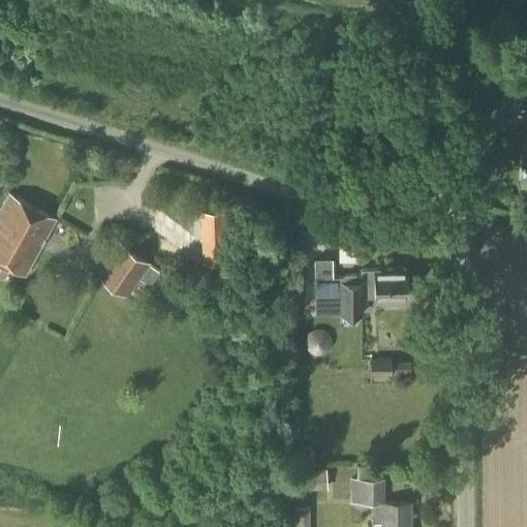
[(0,261),(27,277),(57,221),(10,196),(0,214),(0,261)]
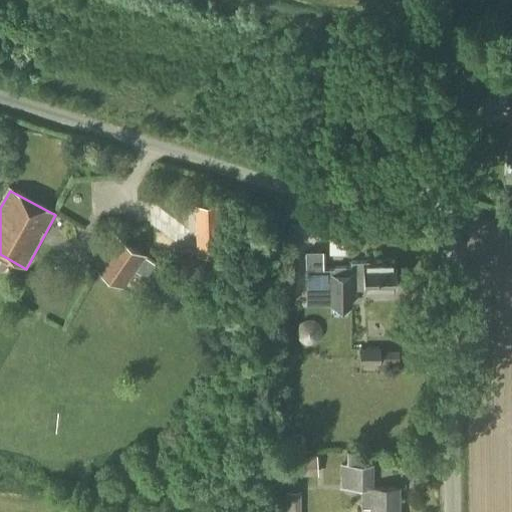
[(186,204),(186,232),(204,232),(204,204),(186,204)]
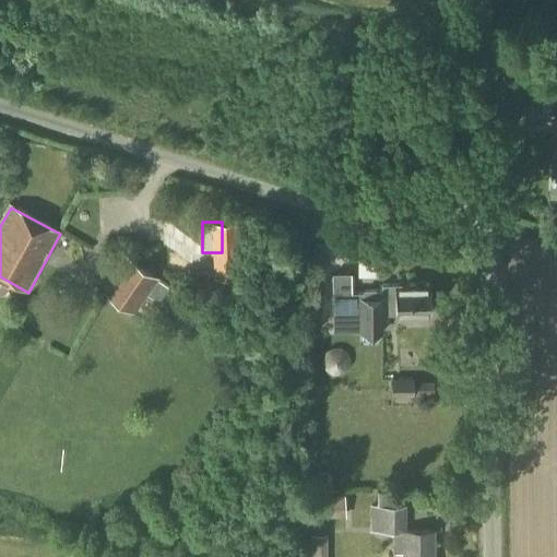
[(160,304),(168,292),(157,283),(158,282),(127,259),(104,292),(135,313),(149,296),(160,304)]
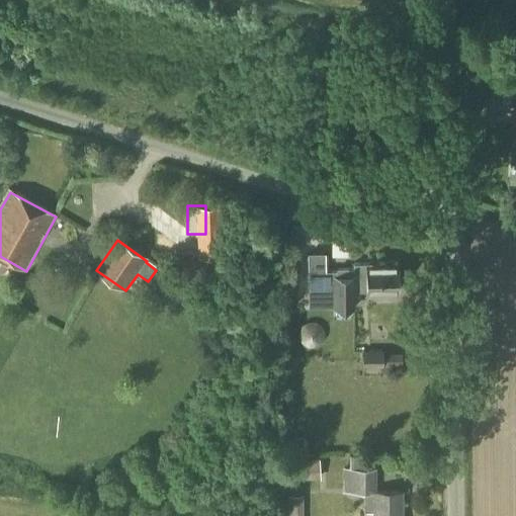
[(310,273),(327,273),(326,240),(304,241),(305,274),(310,274),(310,273)]
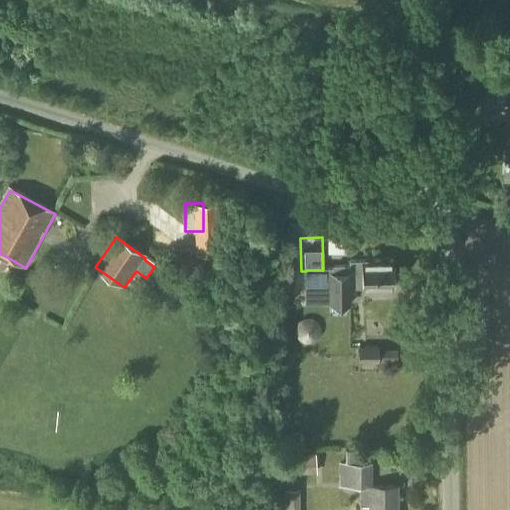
[(306,270),(306,271),(307,291),(332,290),(332,306),(352,306),(352,290),(395,288),(394,263),(364,263),(351,263),(351,268),(336,268),(336,271),(323,271),(323,270),(306,270)]
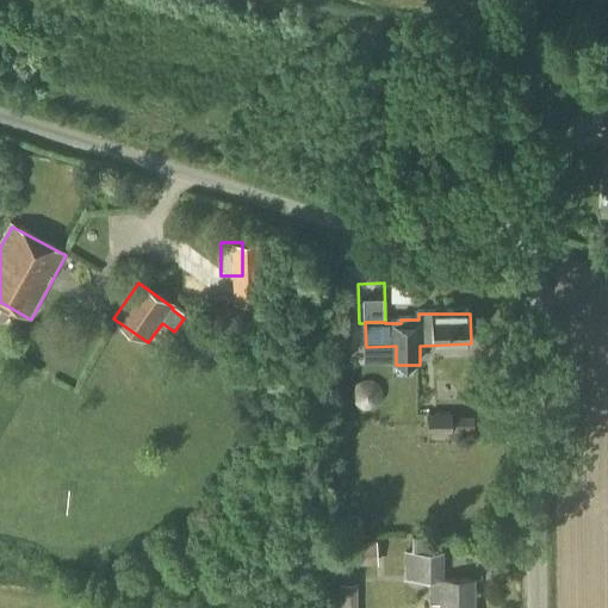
[(429,434),(452,434),(452,416),(428,416),(429,434)]
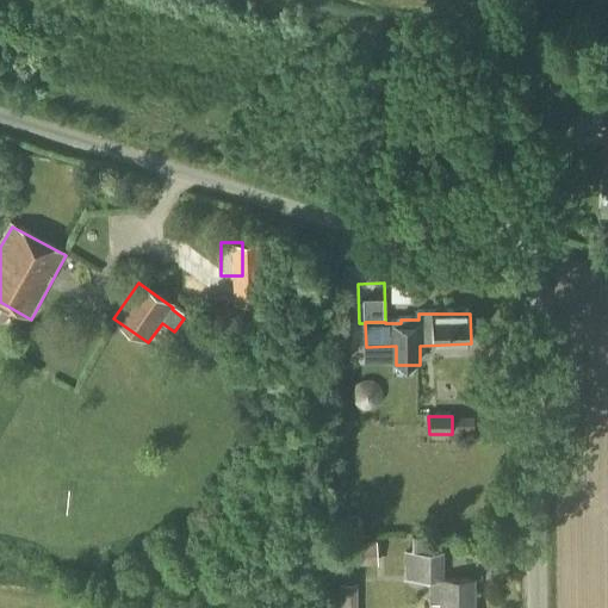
[(345,540),(363,539),(361,520),(343,521),(345,540)]
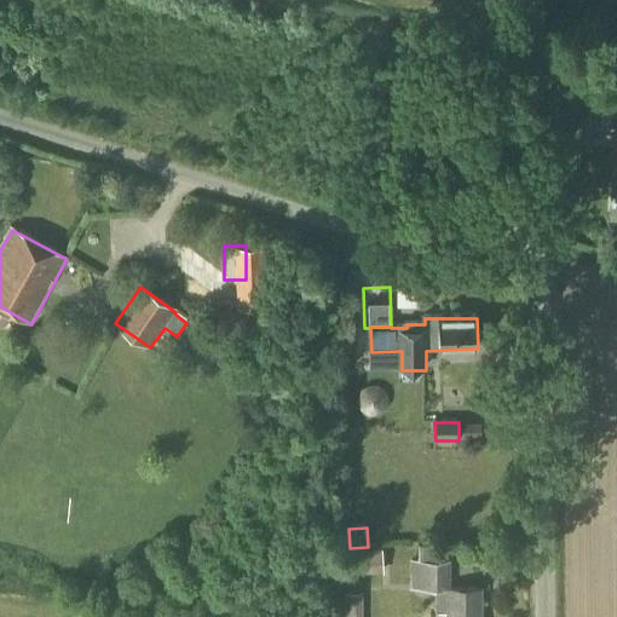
[(451,564),(448,564),(449,549),(420,548),(420,564),(419,564),(413,564),(413,589),(437,589),(436,616),(482,616),(482,590),(451,590),(451,564)]
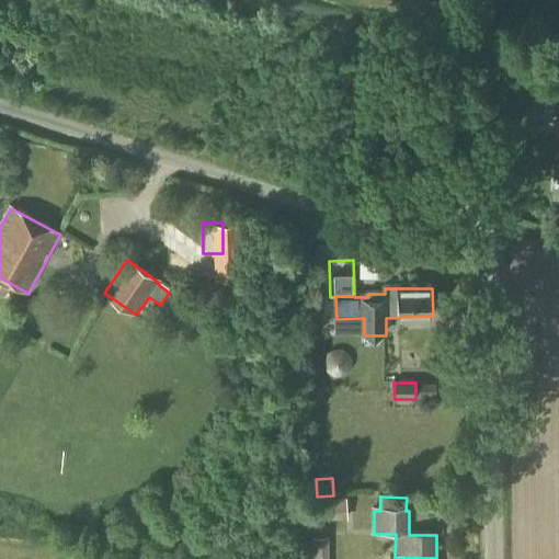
[(322,522),(349,522),(348,500),(321,500),(322,522)]
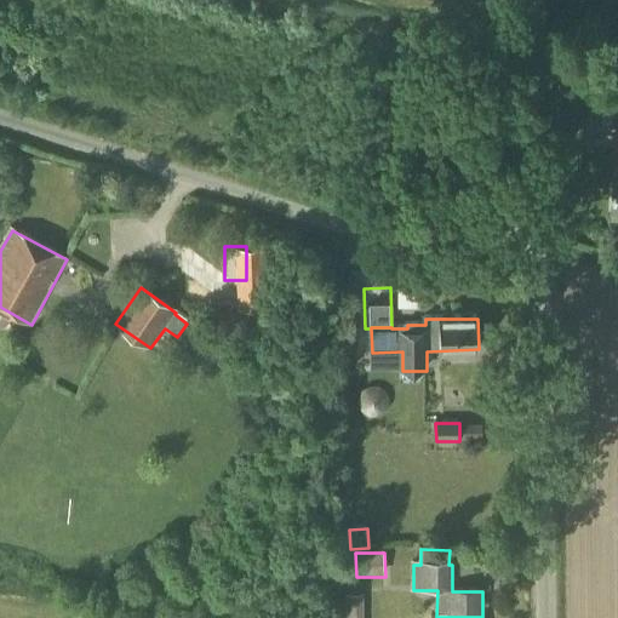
[(364,617),(365,596),(345,596),(345,617),(364,617)]
